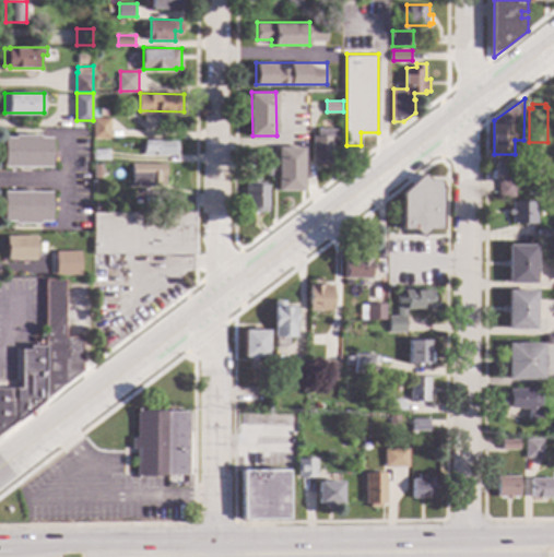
[(112,137),(95,137),(95,117),(112,117),(112,137)]
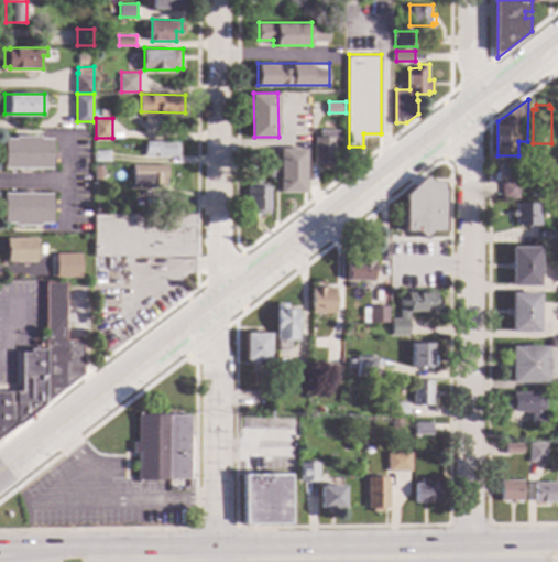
[(341,140),(337,140),(338,163),(318,163),(317,136),(321,136),(321,128),(341,128),(341,140)]
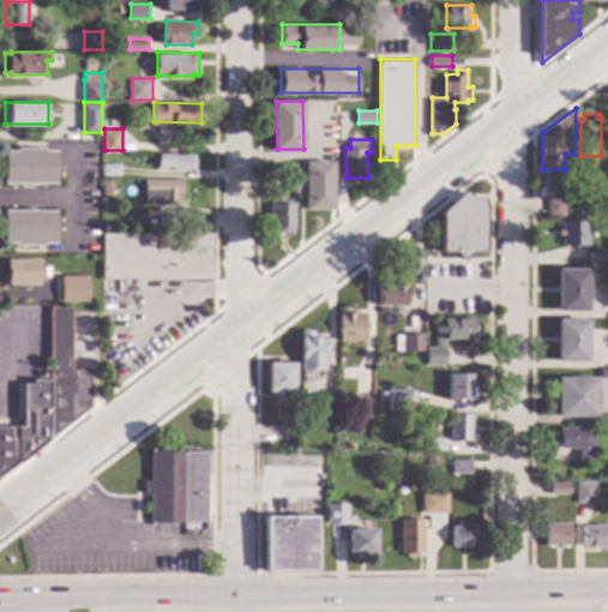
[(46,149),(59,150),(59,183),(6,183),(6,149),(19,149),(19,147),(46,147),(46,149)]
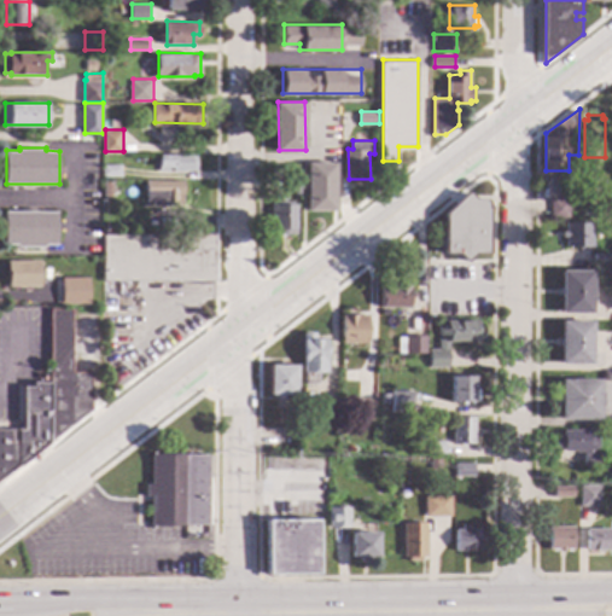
[(198,155),(198,169),(193,169),(193,170),(175,170),(175,167),(162,167),(162,154),(198,155)]
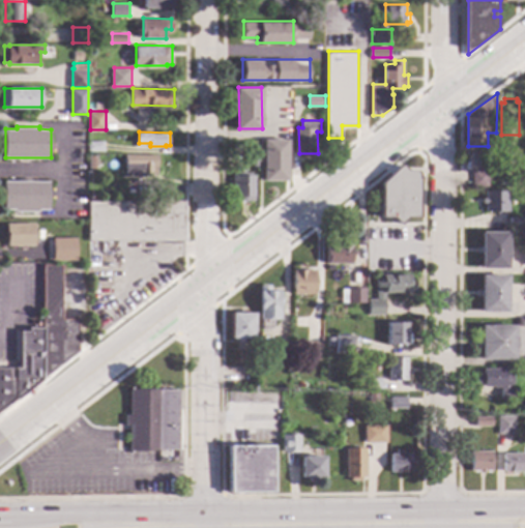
[(290,179),(266,179),(265,139),(290,139),(290,179)]
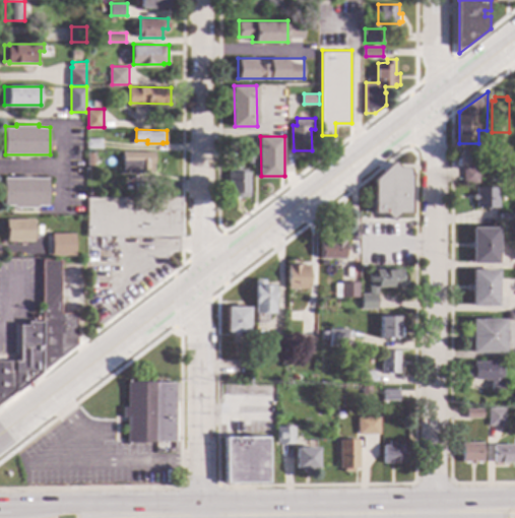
[(104,147),(88,147),(88,137),(104,137),(104,147)]
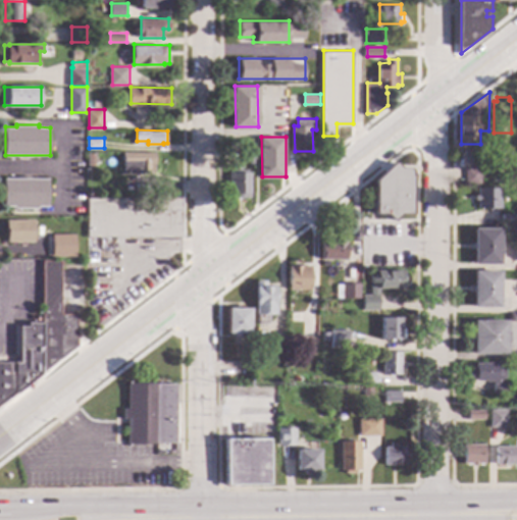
[(256,163),(250,163),(250,158),(243,158),(243,148),(246,148),(245,145),(256,145),(256,163)]
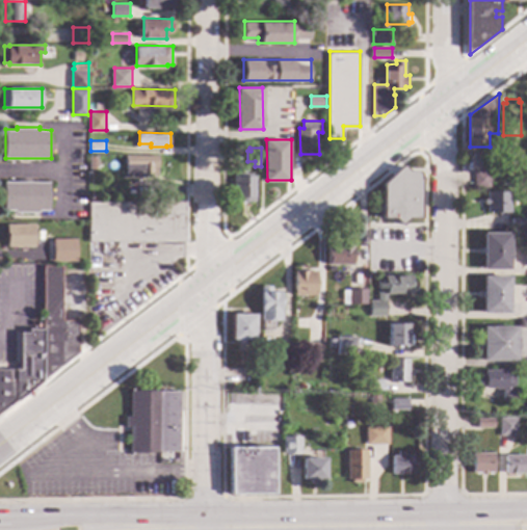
[(159,174),(155,174),(155,177),(128,176),(128,154),(159,154),(159,174)]
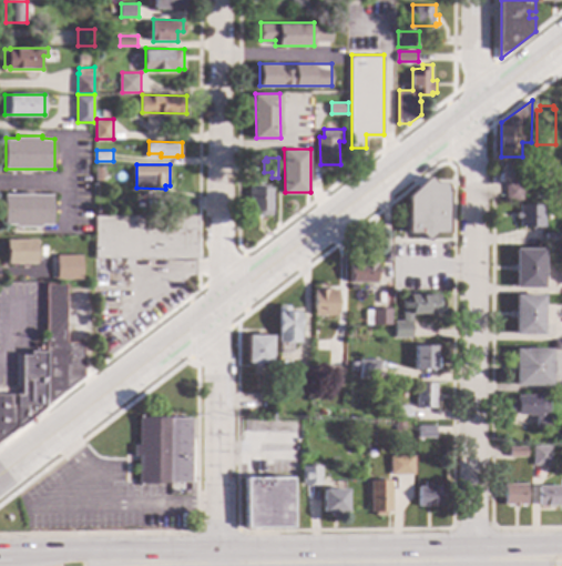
[(115,174),(105,174),(105,180),(96,180),(96,165),(115,165),(115,174)]
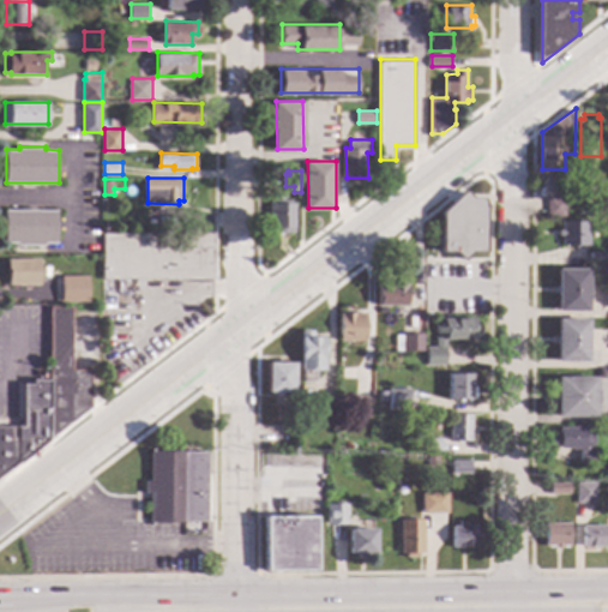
[(474,196),(482,196),(487,198),(487,205),(488,205),(489,251),(475,251),(467,259),(458,251),(445,251),(445,211),(467,190),(474,196)]
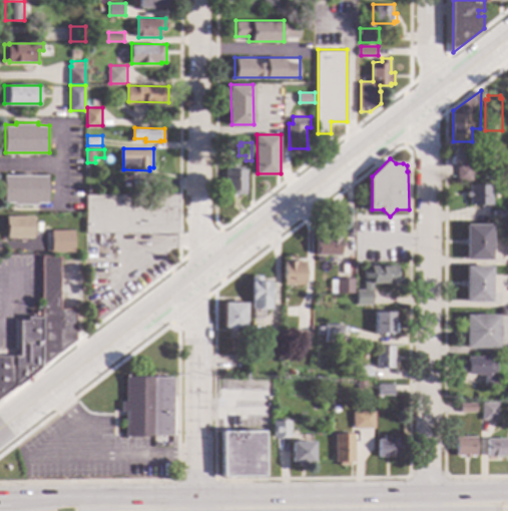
[(475,179),(460,179),(460,163),(475,163),(475,179)]
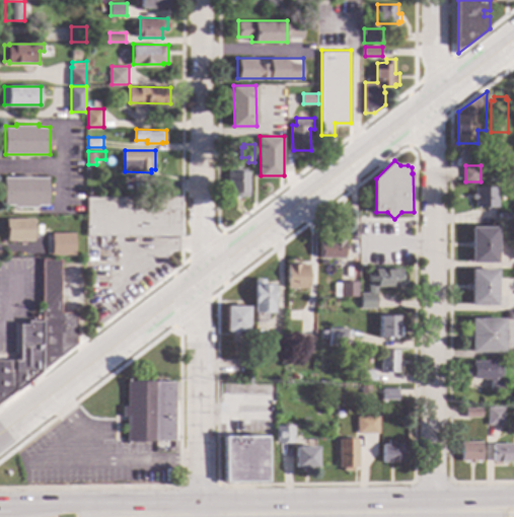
[(251,196),(232,196),(232,170),(250,170),(251,196)]
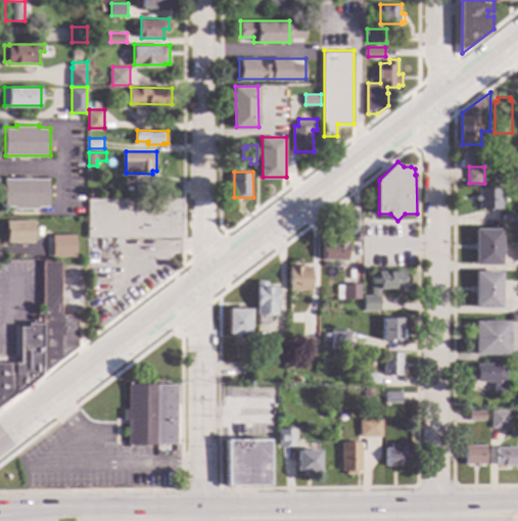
[(34,178),(50,178),(49,205),(39,205),(39,208),(16,207),(16,205),(5,205),(5,178),(21,178),(21,176),(34,176),(34,178)]
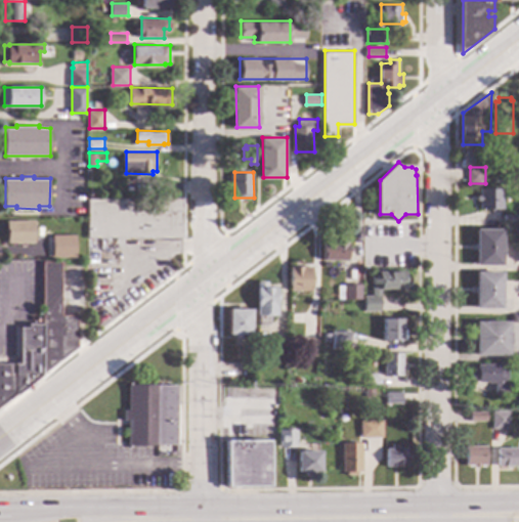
[(504,208),(482,208),(482,200),(479,200),(479,194),(482,194),(482,187),(504,187),(504,208)]
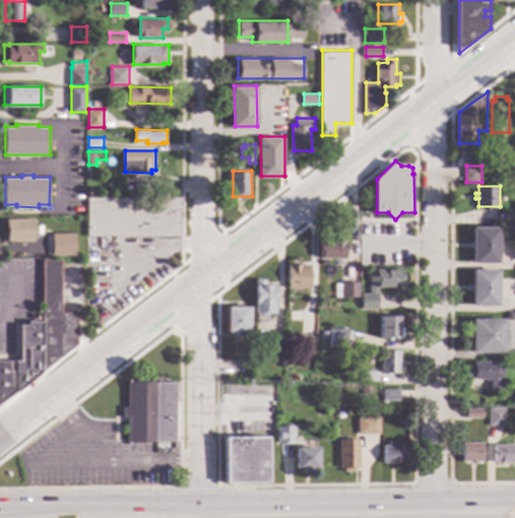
[(182,236),(150,236),(150,234),(88,234),(89,196),(183,197),(182,236)]
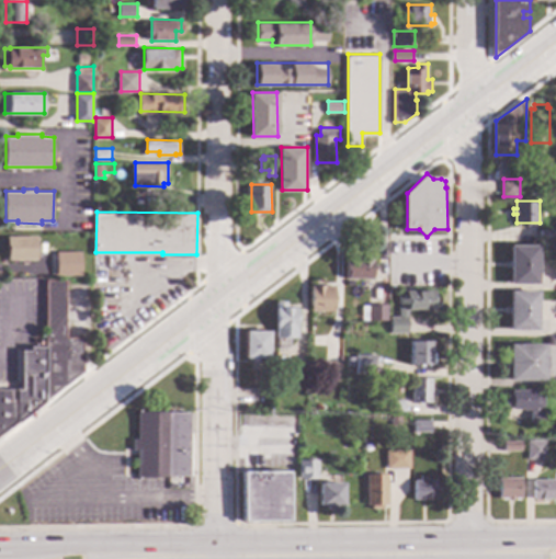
[(555,240),(542,240),(542,229),(555,229),(555,240)]
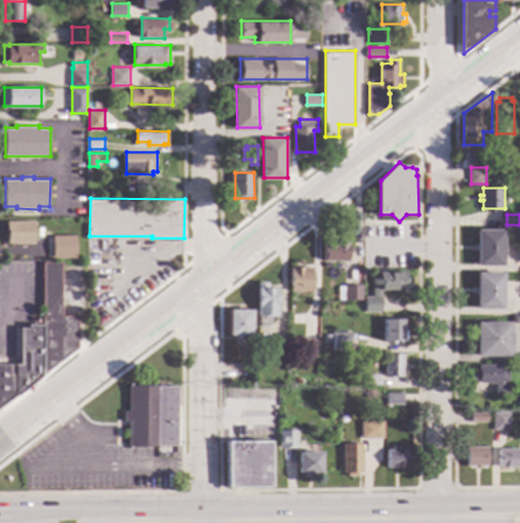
[(37,242),(9,242),(9,220),(37,220),(37,242)]
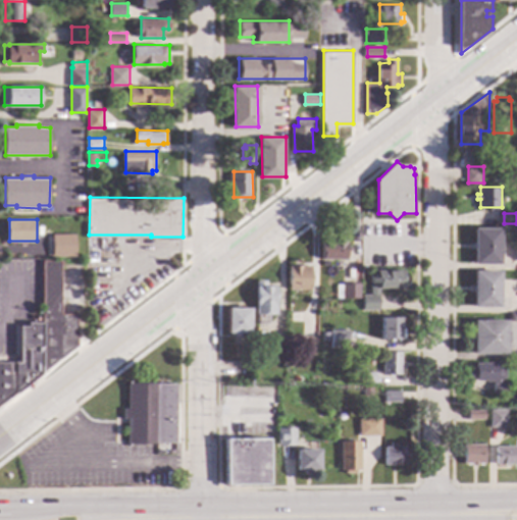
[(503,263),(476,263),(477,226),(503,227),(503,263)]
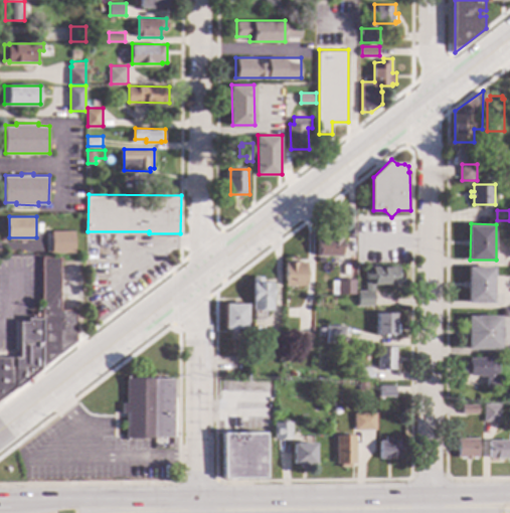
[(76,251),(54,251),(54,230),(76,230),(76,251)]
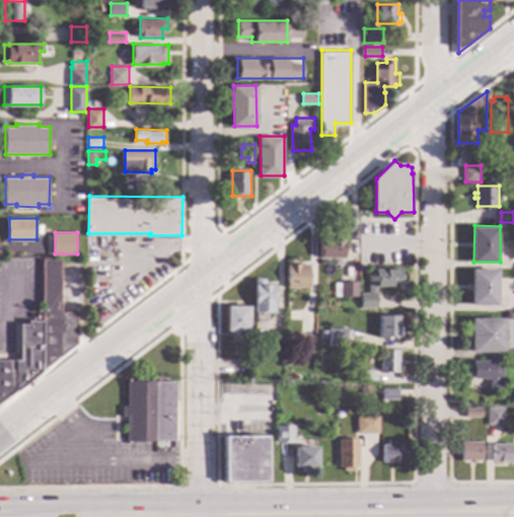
[(348,256),(322,256),(322,238),(331,238),(331,233),(348,233),(348,256)]
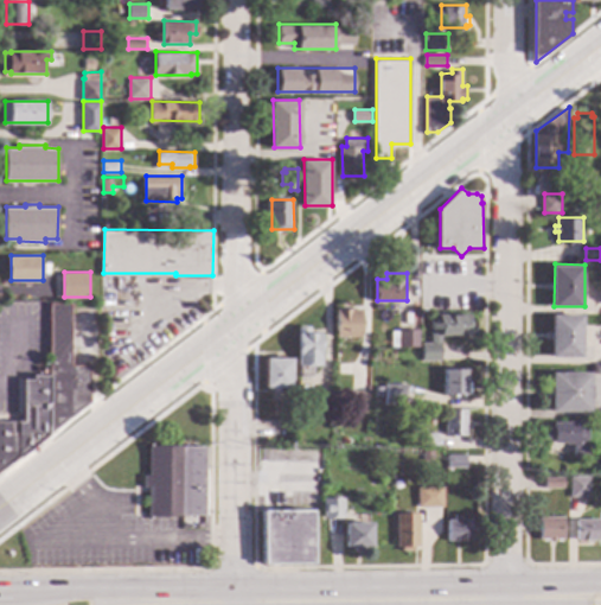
[(74,364),(93,364),(93,401),(23,457),(21,456),(0,471),(0,421),(23,421),(23,424),(26,424),(26,414),(26,379),(36,379),(36,374),(52,374),(52,303),(74,303),(74,364)]
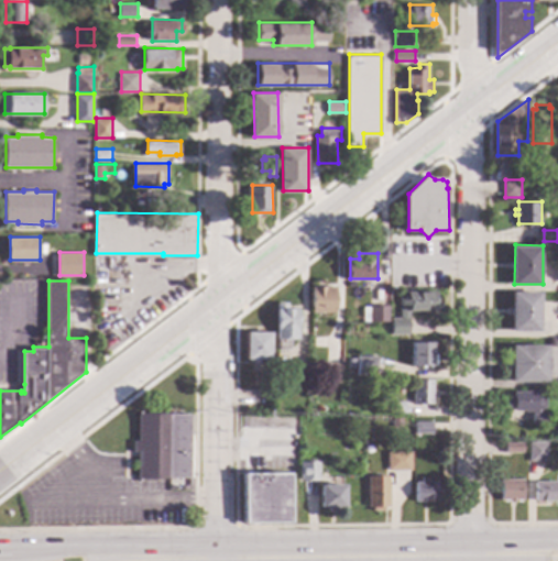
[(339,311),(315,311),(315,286),(339,286),(339,311)]
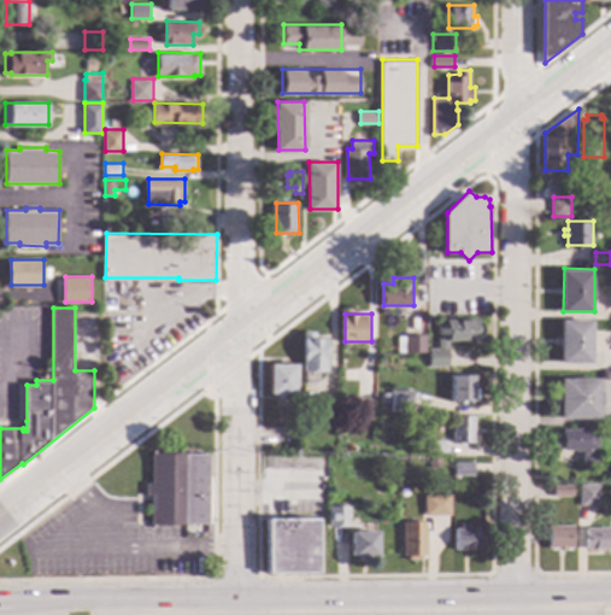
[(481,327),(486,327),(486,339),(451,340),(452,365),(432,365),(432,347),(441,347),(441,323),(450,323),(450,318),(480,317),(481,327)]
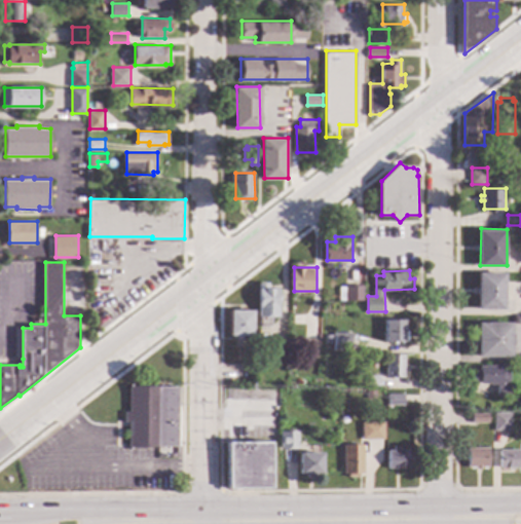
[(506,308),(480,308),(480,271),(507,272),(506,308)]
